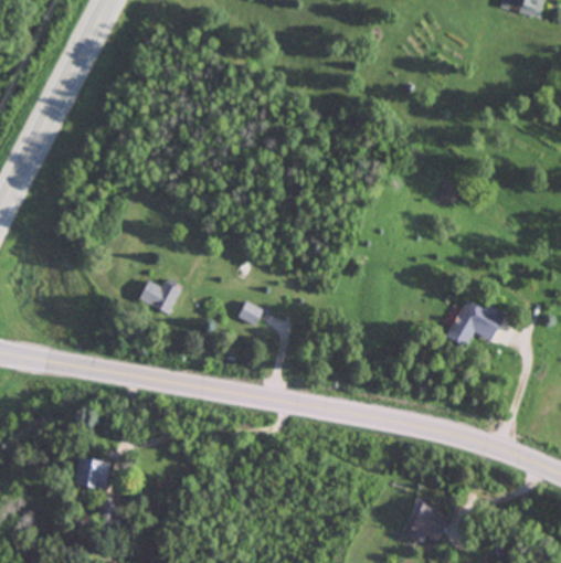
[(504,0),(503,7),(542,16),(546,0),(504,0)]
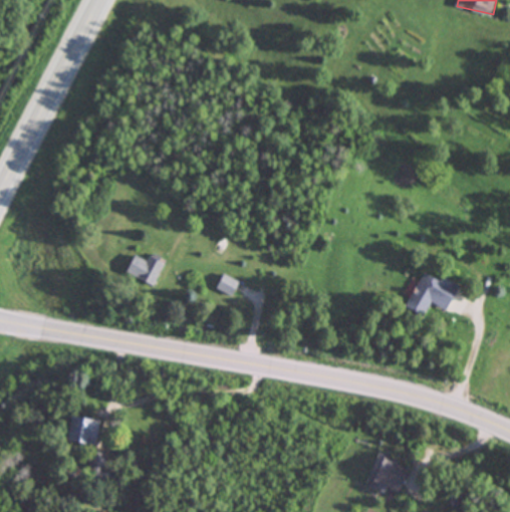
[(149,255),(147,260),(135,254),(126,272),(155,286),(167,264),(149,255)]
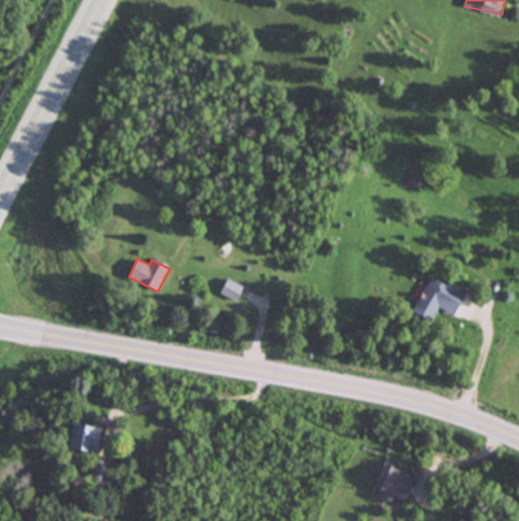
[(466,289),(450,282),(449,285),(429,276),(412,313),(431,322),(437,308),(455,315),(466,289)]
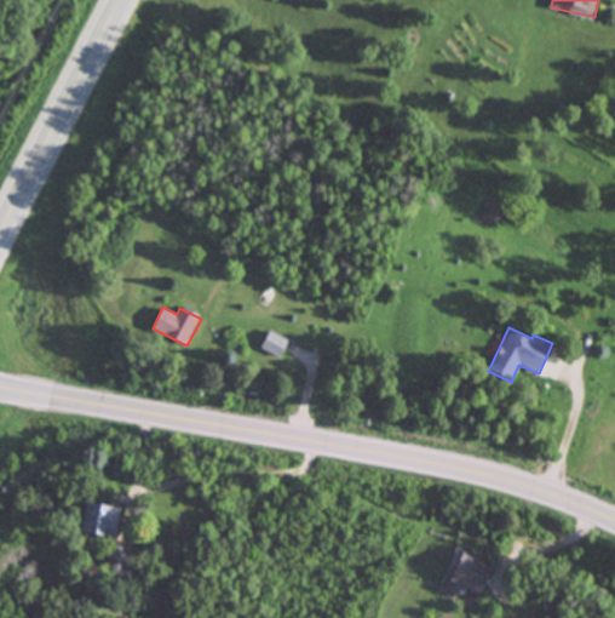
[(262,347),(280,358),(289,341),(271,331),(262,347)]
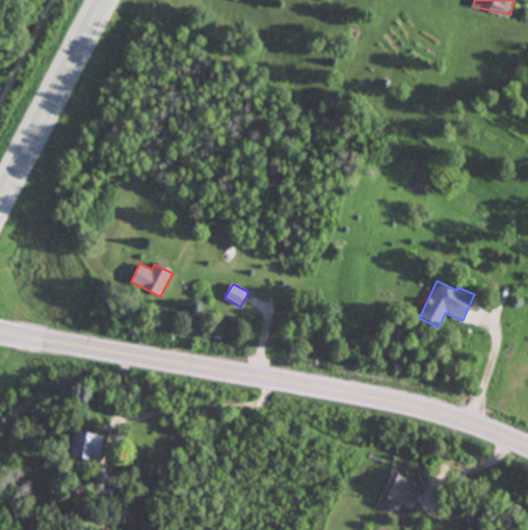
[(103,434),(72,432),(70,458),(100,460),(103,434)]
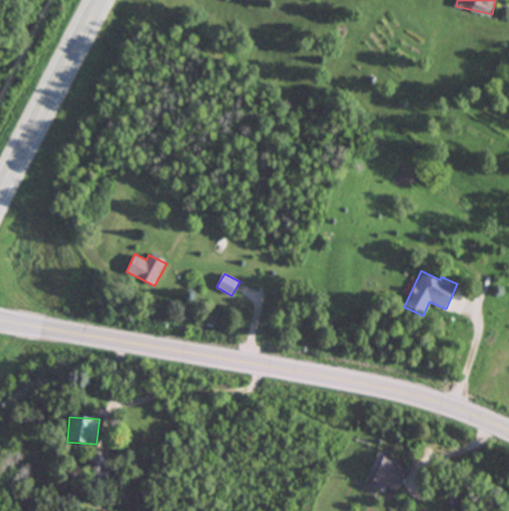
[(410,467),(381,453),(369,478),(398,491),(410,467)]
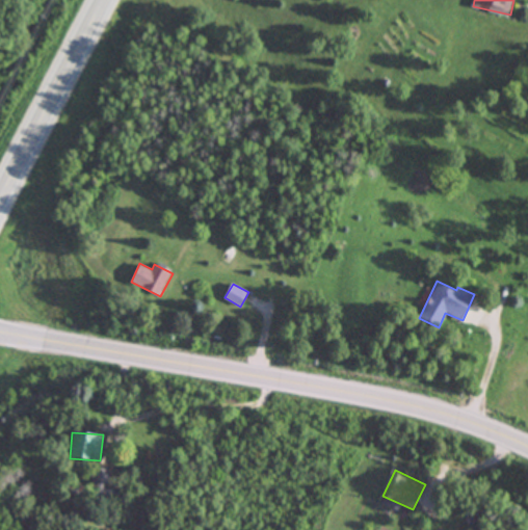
[(111,471),(94,471),(94,497),(111,497),(111,471)]
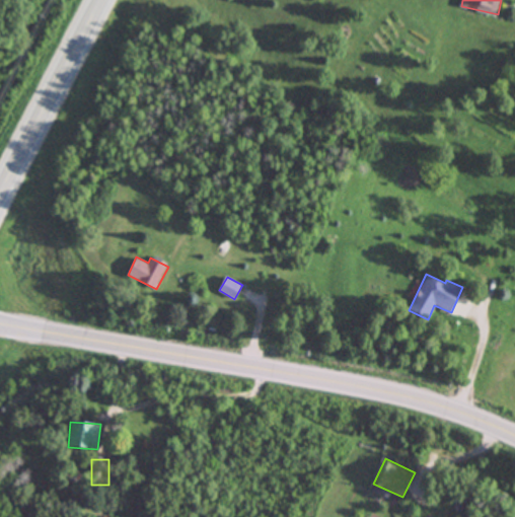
All buildings are outlined.
